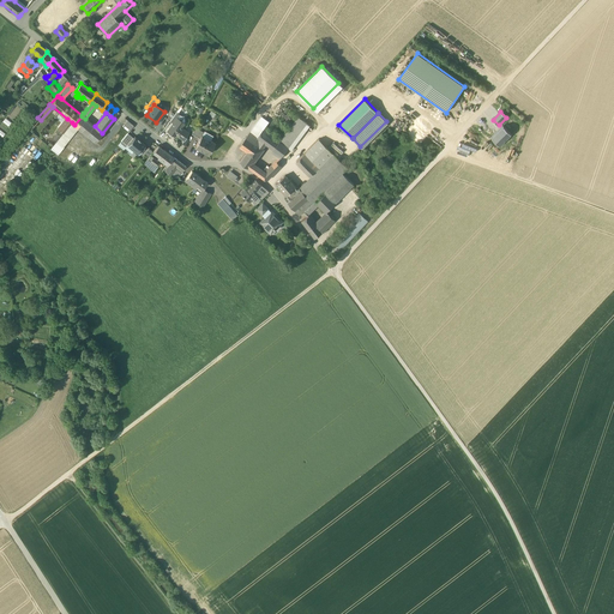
[(85,119),(82,116),(74,125),(78,128),(96,143),(102,133),(95,126),(85,119)]
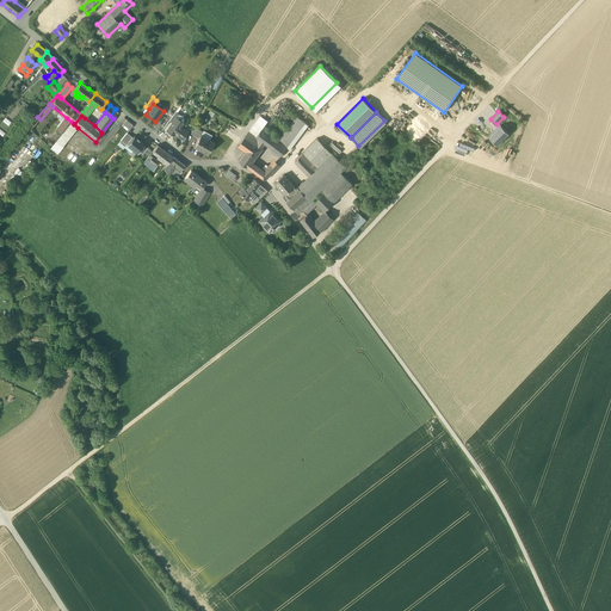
[(260,116),(250,130),(258,136),(263,129),(269,121),(260,116)]
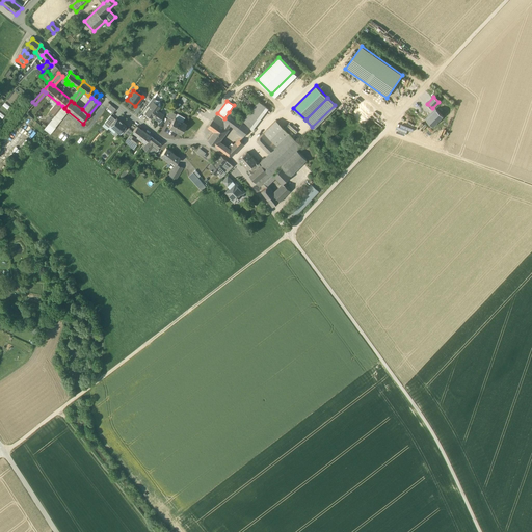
[(245,118),(242,122),(250,128),(266,107),(259,101),(245,118)]
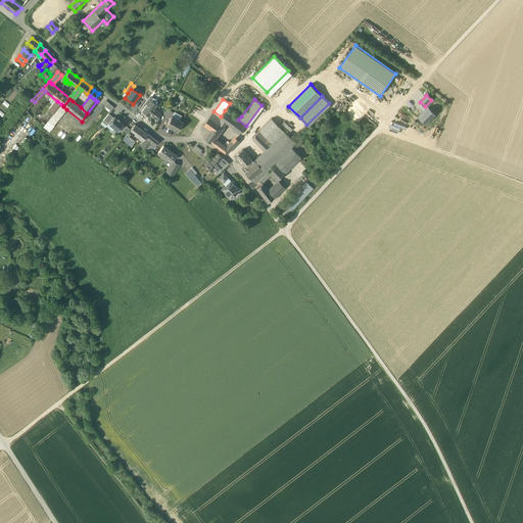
[(160,113),(154,108),(156,104),(151,100),(147,105),(143,111),(148,115),(149,114),(156,120),(158,117),(160,113)]
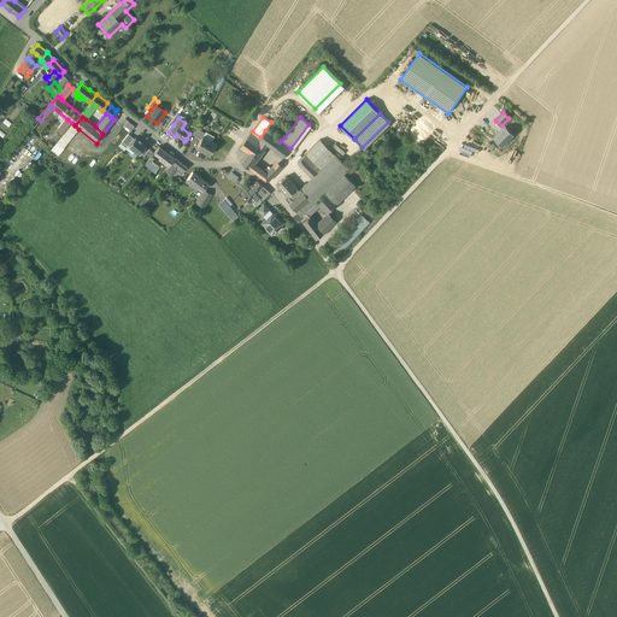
[(68,119),(59,130),(64,134),(72,123),(68,119)]
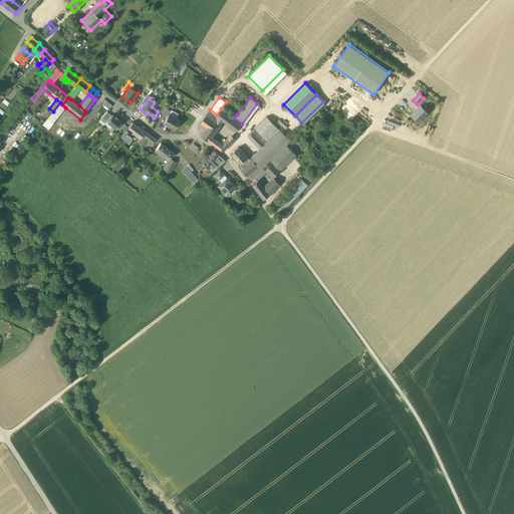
[(53,111),(42,124),(48,129),(65,107),(62,104),(60,102),(53,111)]
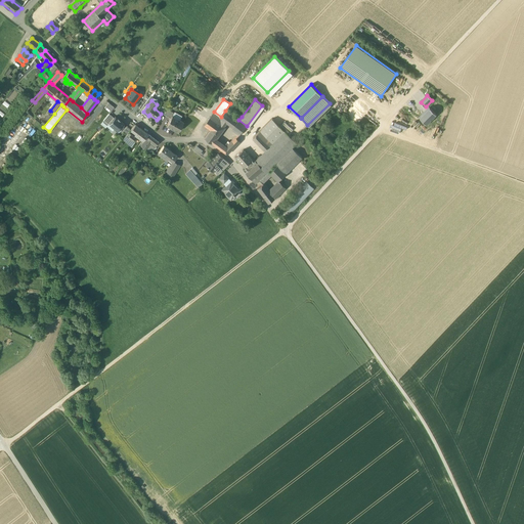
[(430,107),(420,118),(427,124),(436,115),(430,107)]
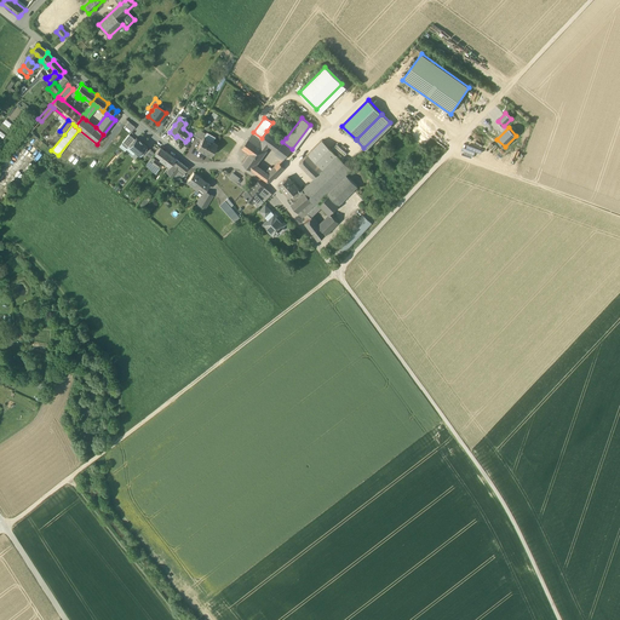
[(206,133),(197,130),(194,136),(202,139),(204,137),(206,133)]
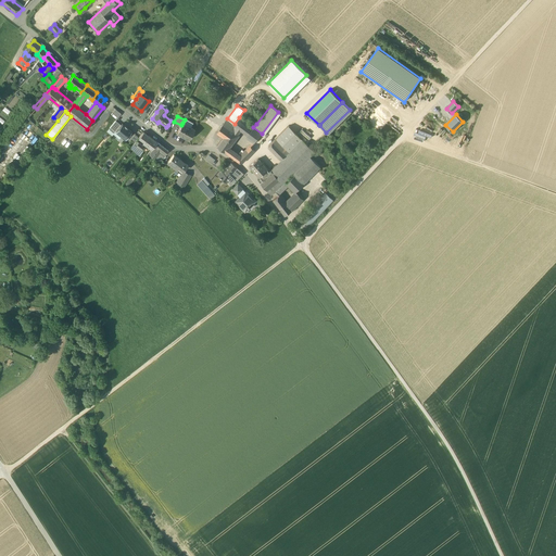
[(250,125),(239,117),(235,124),(238,126),(242,129),(249,135),(253,128),(250,125)]
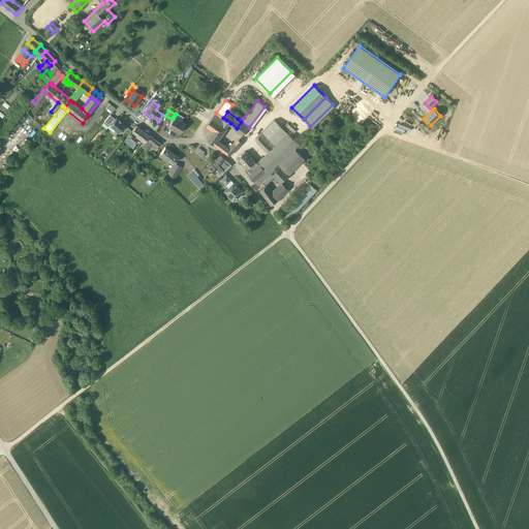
[(216,113),(207,125),(213,130),(214,130),(218,133),(219,131),(222,134),(226,129),(230,123),(226,120),(223,118),(216,113)]
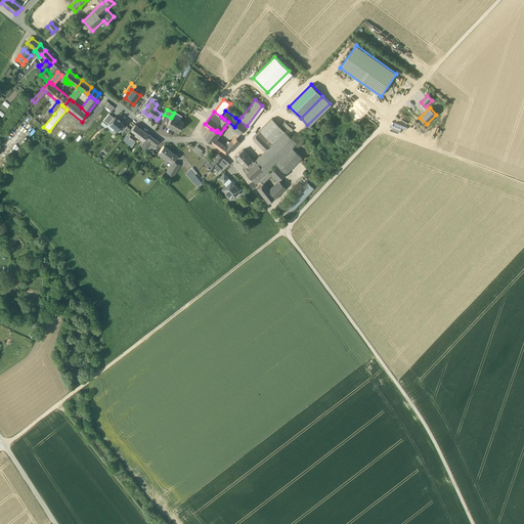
[(87,114),(82,122),(85,125),(91,117),(87,114)]
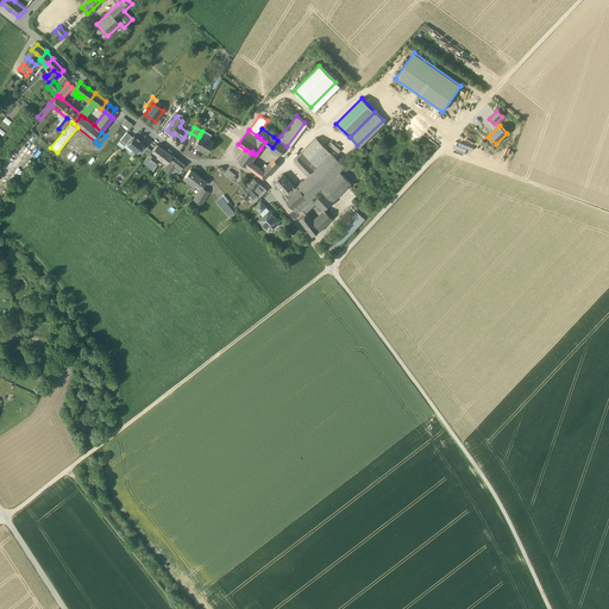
[(121,140),(126,145),(127,144),(133,138),(127,133),(121,140)]
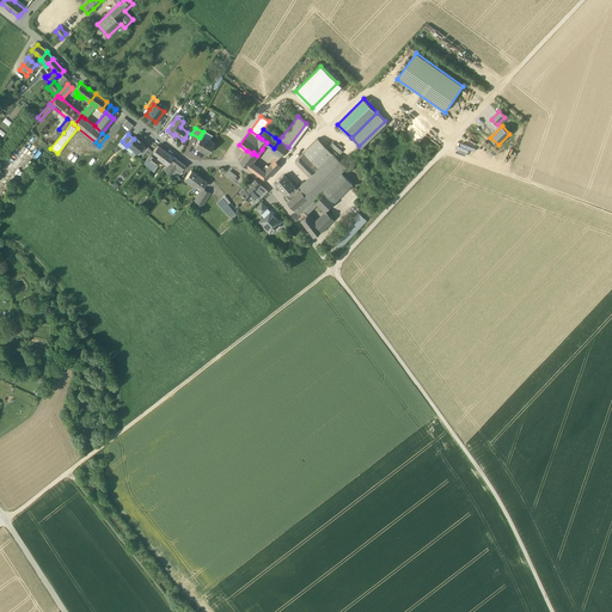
[(201,135),(200,138),(195,146),(208,154),(214,142),(201,135)]
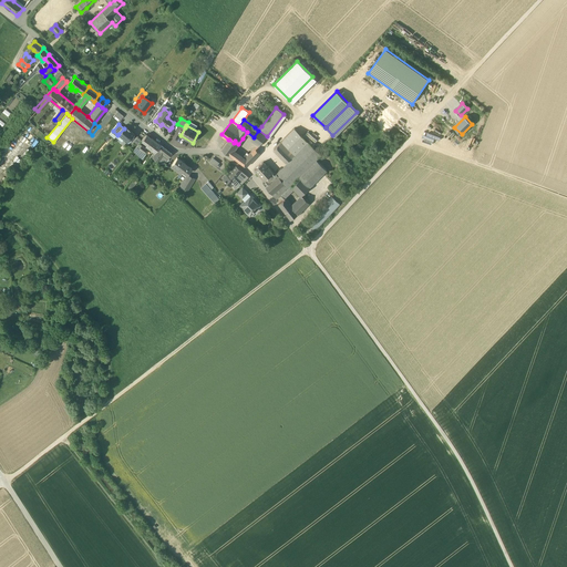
[(119,134),(129,142),(135,134),(125,126),(124,129),(119,134)]
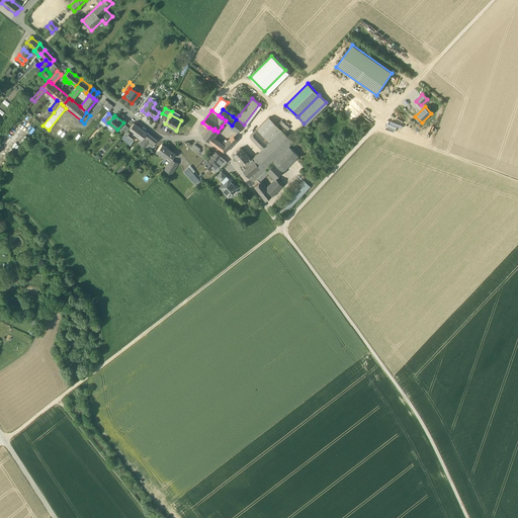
[(232,125),(231,126),(238,133),(244,124),(236,118),(236,119),(232,125)]
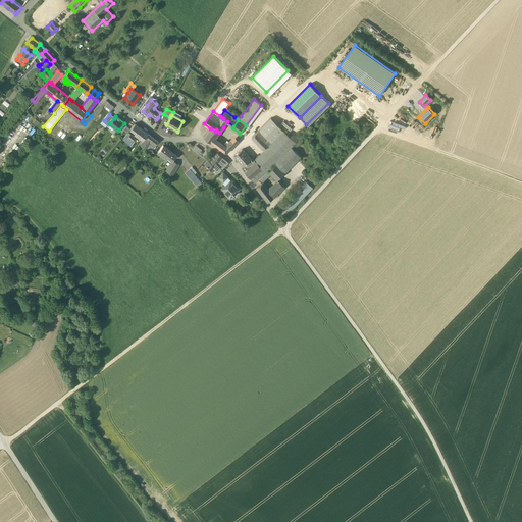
[(129,122),(123,131),(127,133),(131,128),(134,125),(129,122)]
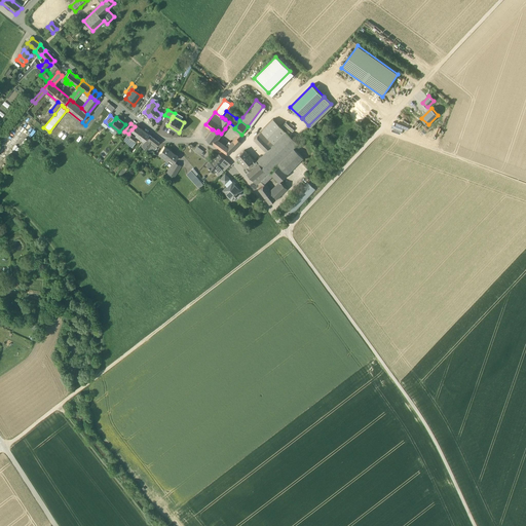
[(149,135),(136,124),(135,126),(132,129),(137,134),(136,136),(143,142),(149,135)]
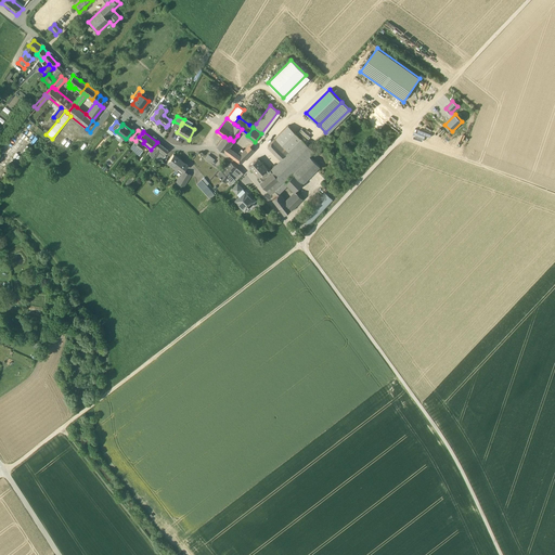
[(288,143),(280,134),(276,138),(289,151),(293,147),(288,143)]
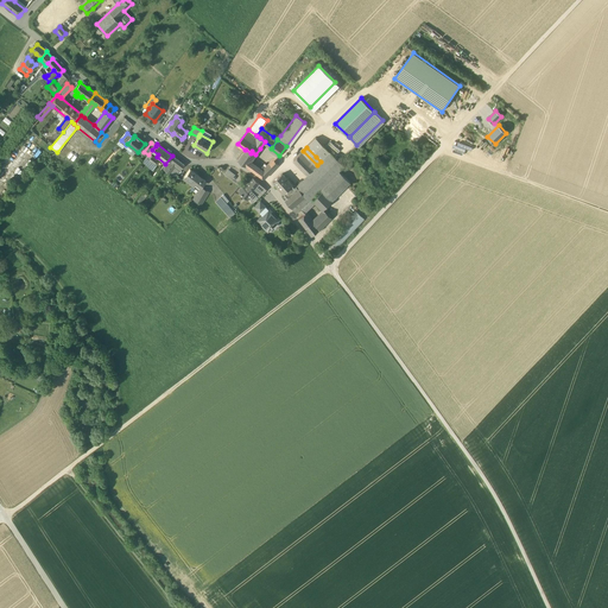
[(325,147),(316,157),(321,162),(330,152),(325,147)]
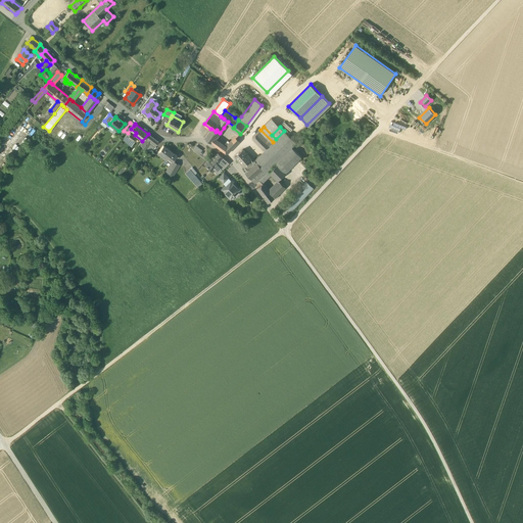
[(216,132),(211,129),(210,129),(204,137),(212,143),(220,133),(217,130),(216,132)]
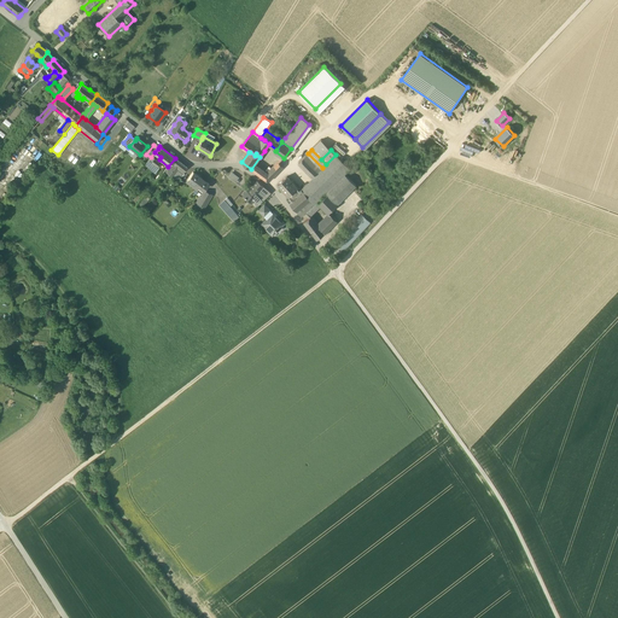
[(322,168),(308,153),(298,162),(313,176),(322,168)]
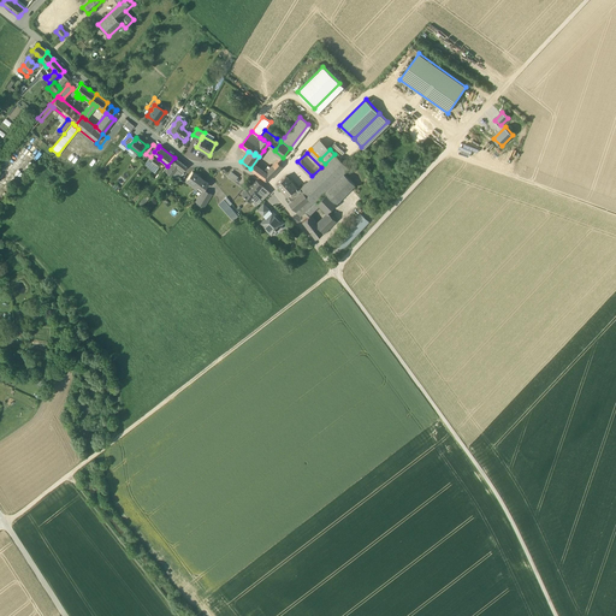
[(66,159),(73,165),(77,160),(70,154),(66,159)]
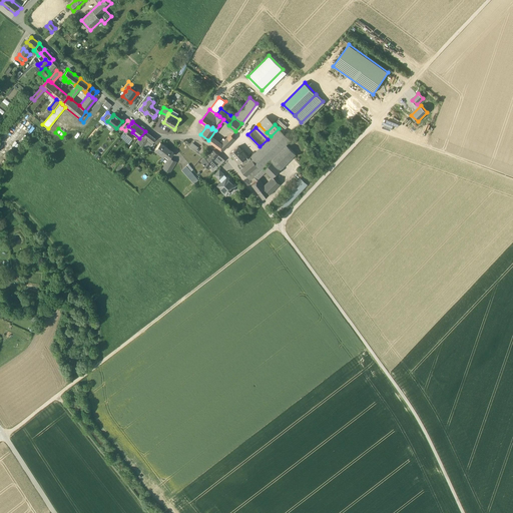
[(268,139),(260,146),(260,147),(254,152),(263,161),(266,165),(287,144),(291,140),(279,128),(271,136),(268,139)]
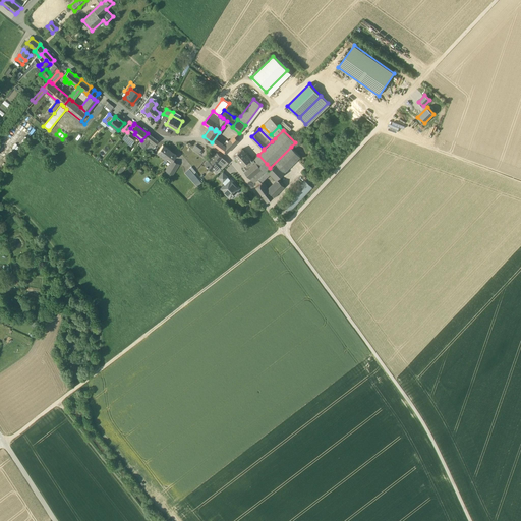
[(130,133),(127,132),(122,138),(124,140),(130,133)]
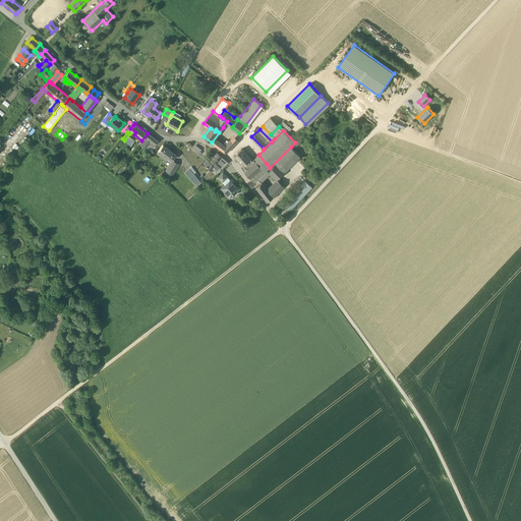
[(130,133),(124,140),(130,147),(134,141),(132,140),(134,137),(130,133)]
